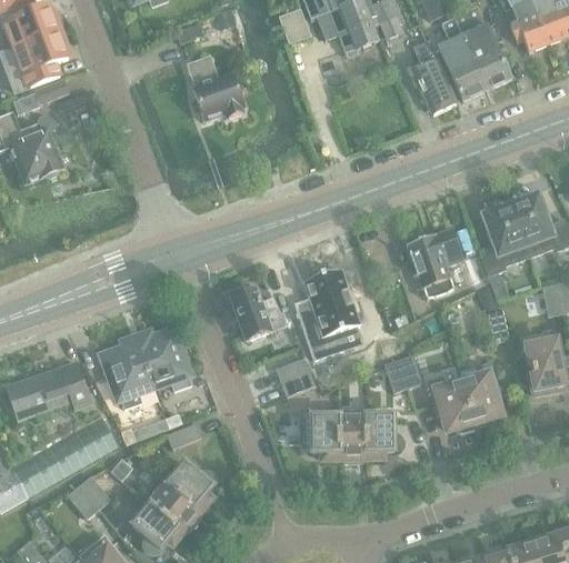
[(0,0),(0,11),(0,12),(32,0),(0,0)]
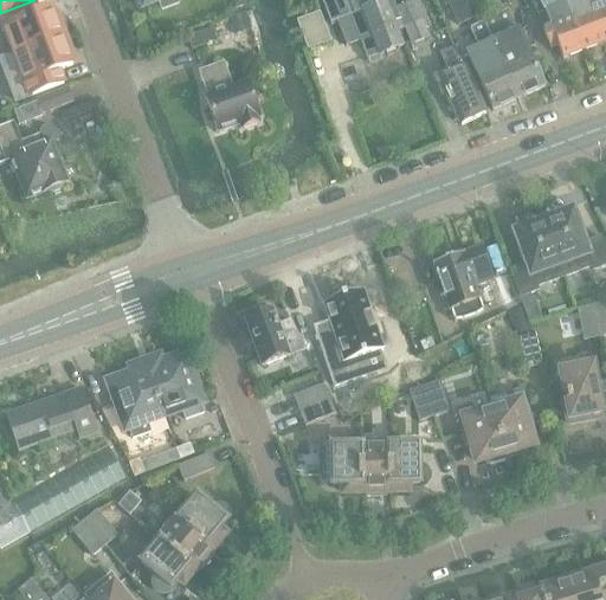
[(66,32),(60,17),(57,18),(52,6),(38,11),(34,0),(0,13),(14,51),(15,52),(66,32)]
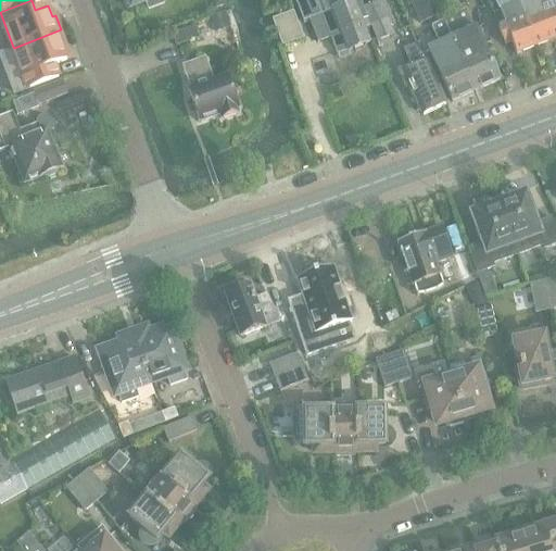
[(297,0),(303,17),(308,15),(318,39),(330,34),(338,51),(370,38),(365,25),(370,23),(361,0),(297,0)]
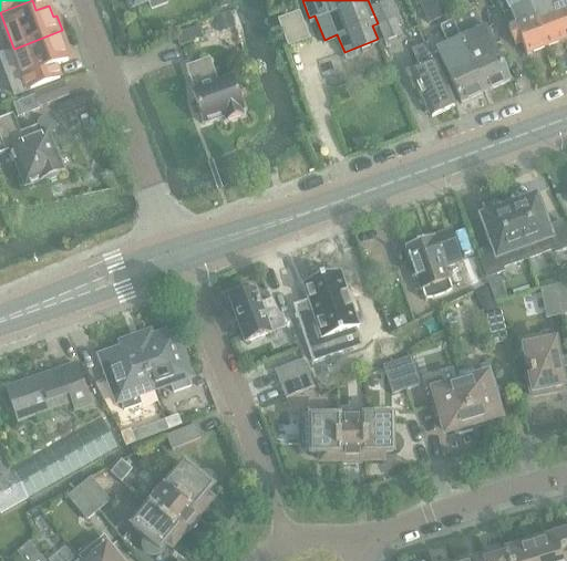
[(402,31),(389,0),(379,0),(372,2),(385,38),(402,31)]
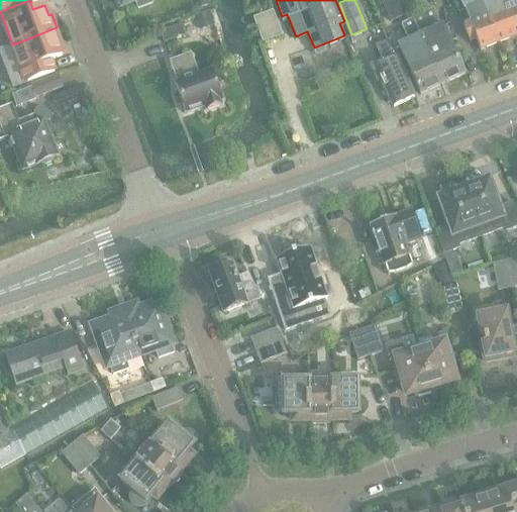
[(410,10),(405,0),(382,0),(391,19),(410,10)]
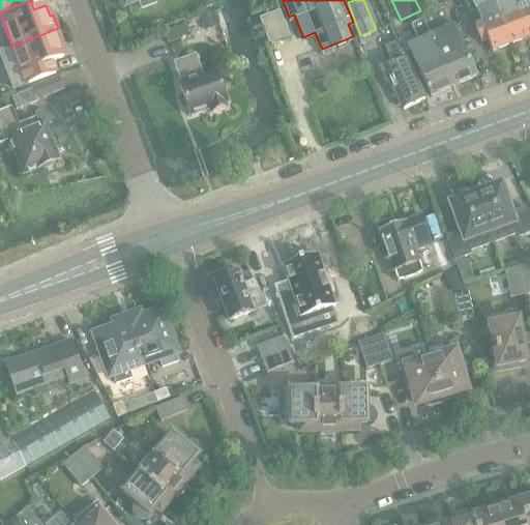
[(510,40),(493,0),(491,0),(476,6),(480,18),(474,20),(481,38),(488,36),(492,48),(510,40)]
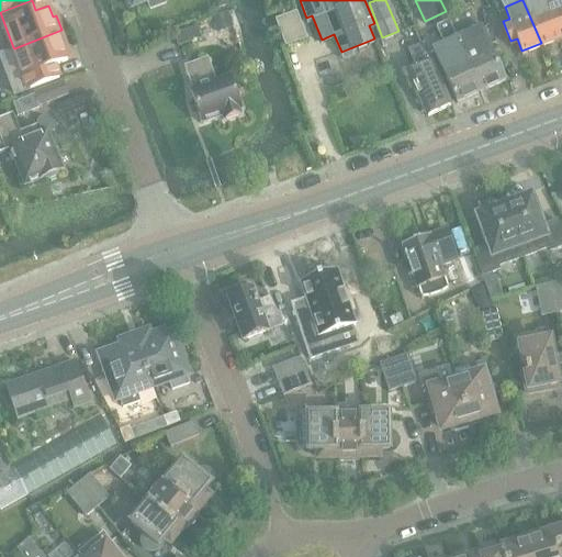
[(559,36),(544,0),(523,0),(541,43),(559,36)]
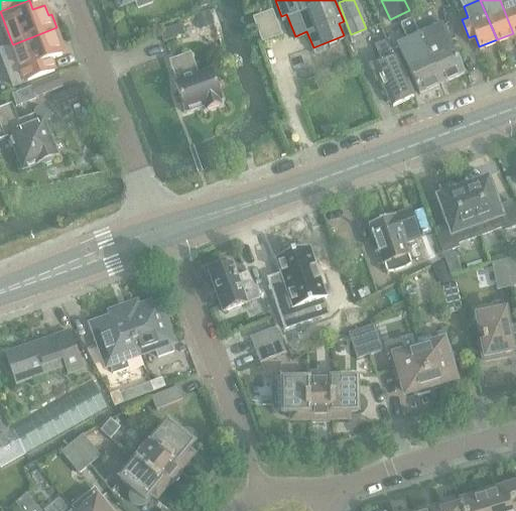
[(500,0),(513,33),(515,31),(515,0),(500,0)]
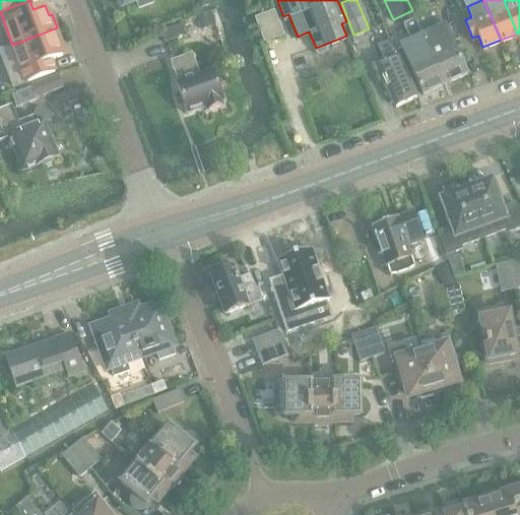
[(467,71),(453,40),(459,37),(452,21),(446,24),(445,23),(444,23),(436,6),(415,15),(446,81),(467,71)]
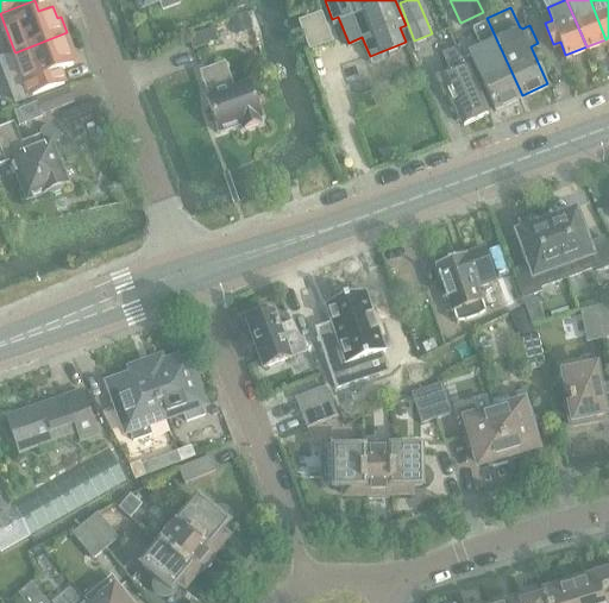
[(328,36),(320,13),(302,19),(311,43),(328,36)]
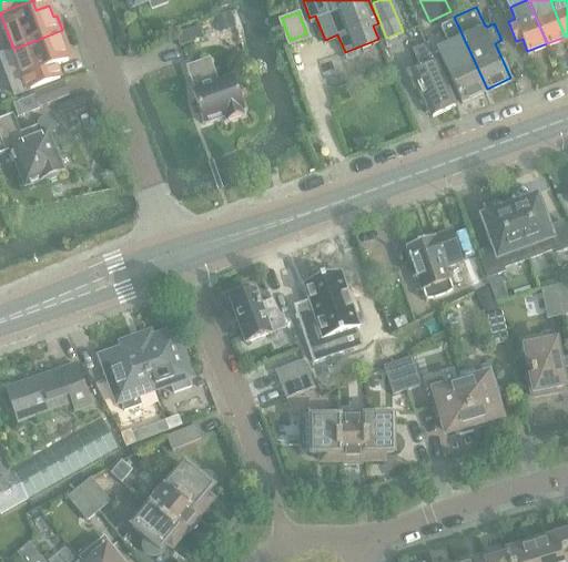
[(234,26),(230,13),(217,18),(221,30),(234,26)]
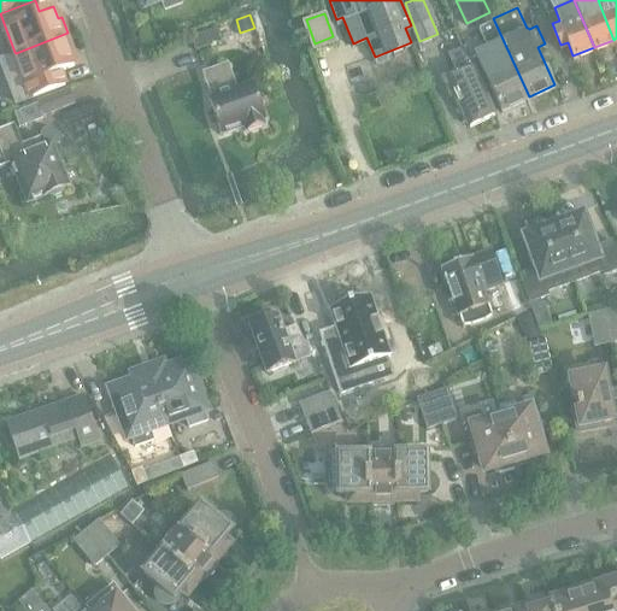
[(529,97),(493,18),(479,25),(488,46),(476,51),(503,109),(529,97)]
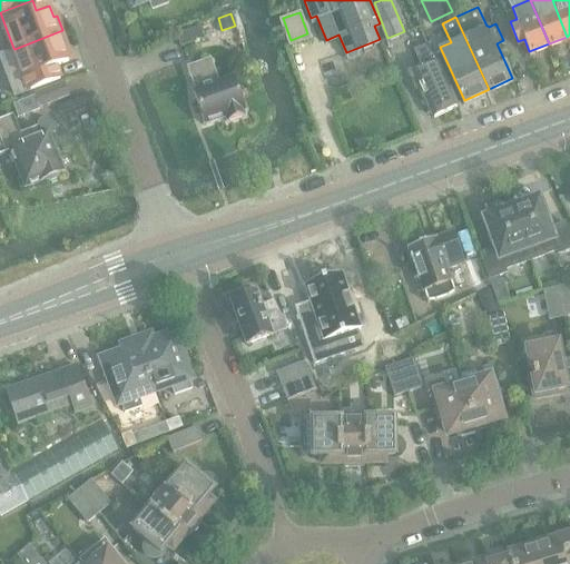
[(204,35),(199,22),(176,31),(180,43),(204,35)]
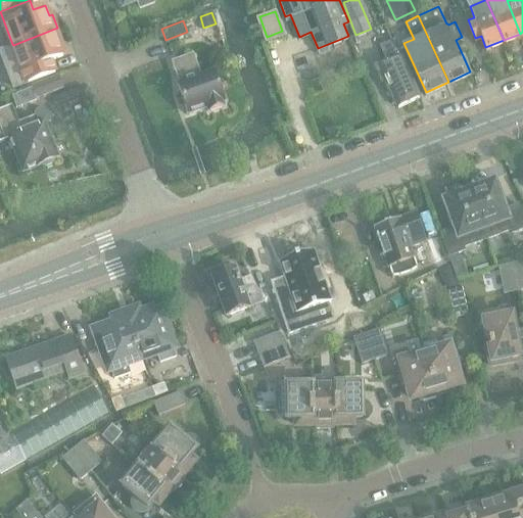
[(55,68),(51,57),(62,53),(59,43),(62,41),(57,28),(13,45),(12,44),(1,48),(14,84),(55,68)]
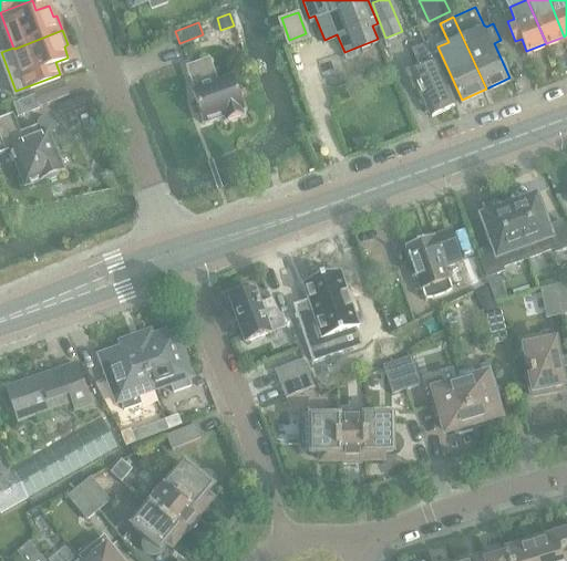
[(454,103),(425,40),(412,45),(420,62),(406,69),(414,85),(418,83),(432,113),(454,103)]
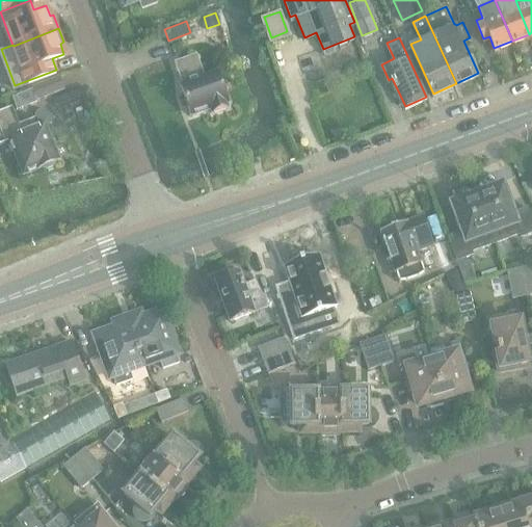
[(230,100),(218,69),(204,74),(195,53),(176,60),(184,81),(180,82),(191,113),(211,106),(213,110),(228,105),(227,101),(230,100)]
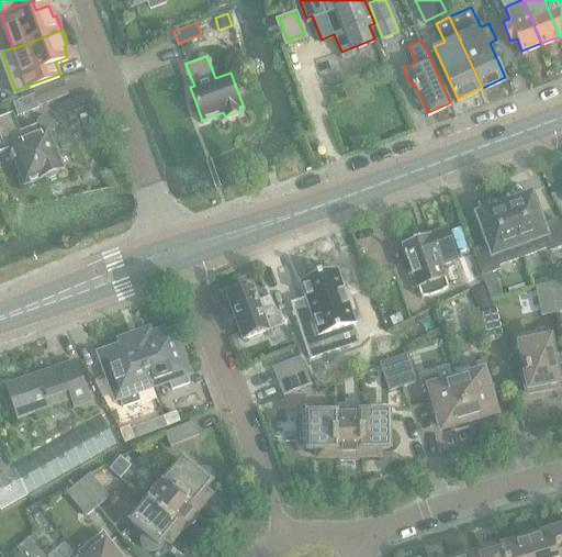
[(68,90),(63,77),(34,89),(40,101),(68,90)]
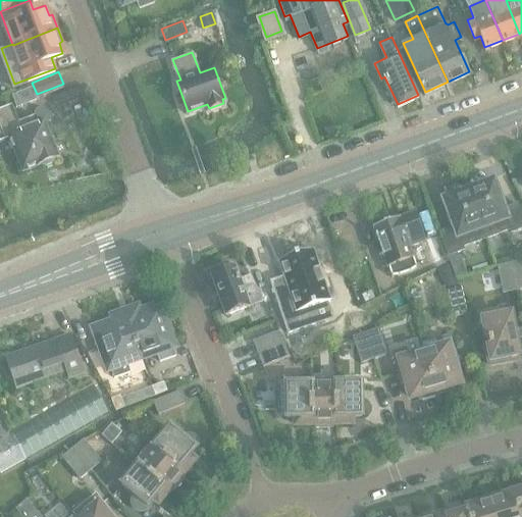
[(88,92),(84,82),(68,88),(72,98),(88,92)]
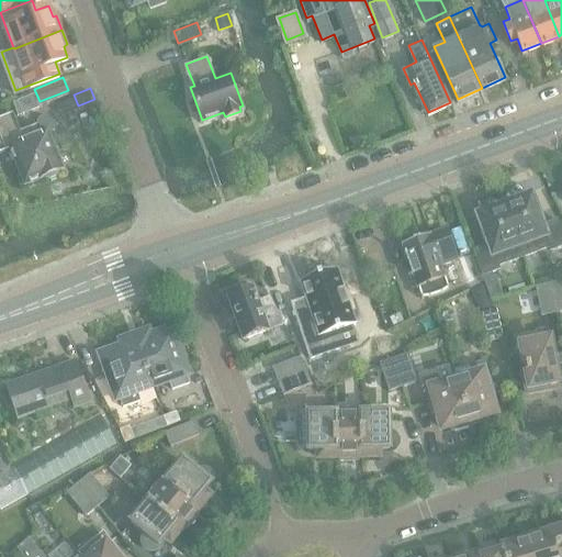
[(63,166),(54,144),(47,129),(42,131),(38,122),(24,127),(25,130),(21,132),(12,111),(0,115),(0,148),(10,144),(25,181),(45,174),(49,175),(56,173),(58,168),(63,166)]
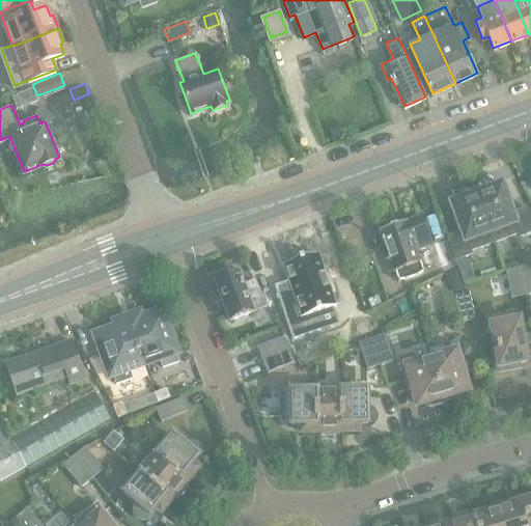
[(512,210),(502,182),(476,191),(495,240),(519,231),(520,233),(530,229),(530,217),(526,204),(512,210)]
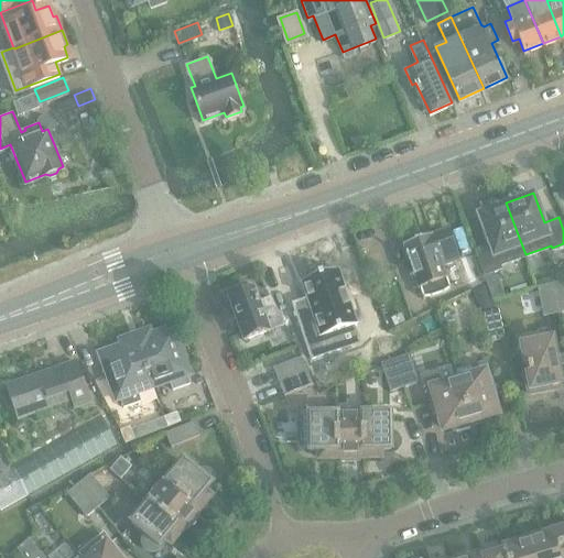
[(525,254),(506,203),(479,212),(490,242),(476,248),(485,273),(500,267),(499,264),(525,254)]
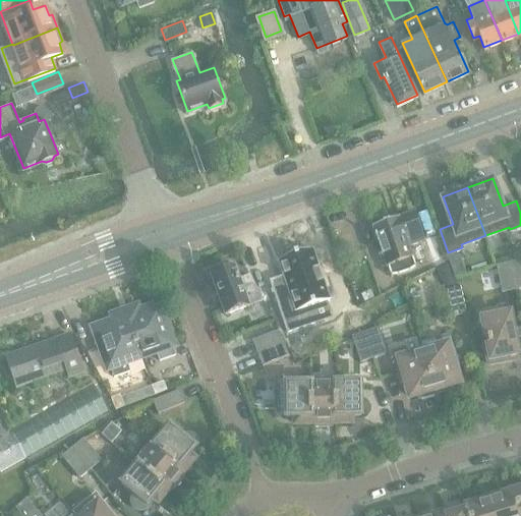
[(409,244),(425,238),(415,209),(398,215),(398,214),(372,223),(387,264),(388,264),(391,274),(399,272),(410,269),(416,264),(413,254),(409,244)]
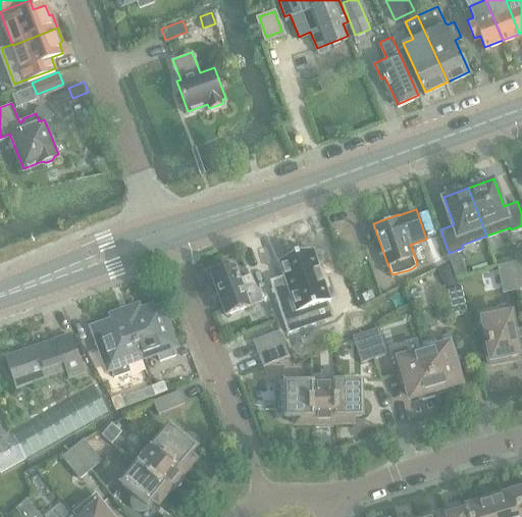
[(284,274),(271,278),(289,329),(315,320),(310,305),(328,299),(330,298),(329,296),(334,294),(328,275),(323,277),(323,276),(313,247),(304,249),(283,256),(279,258),(284,274)]
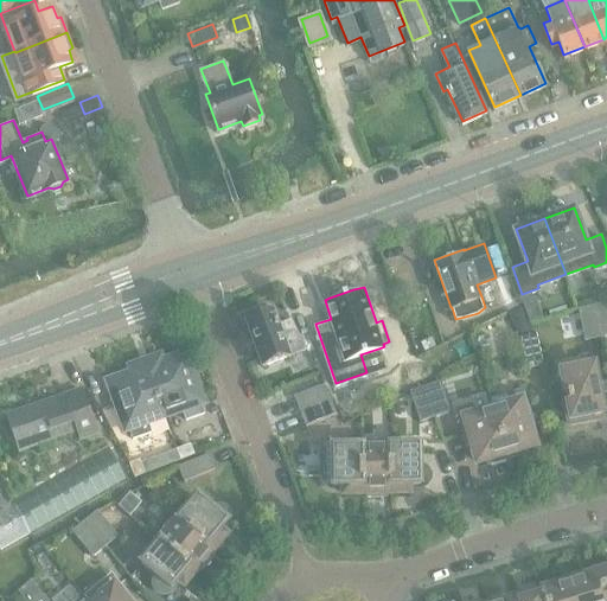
[(606,332),(606,299),(594,302),(601,334),(606,332)]
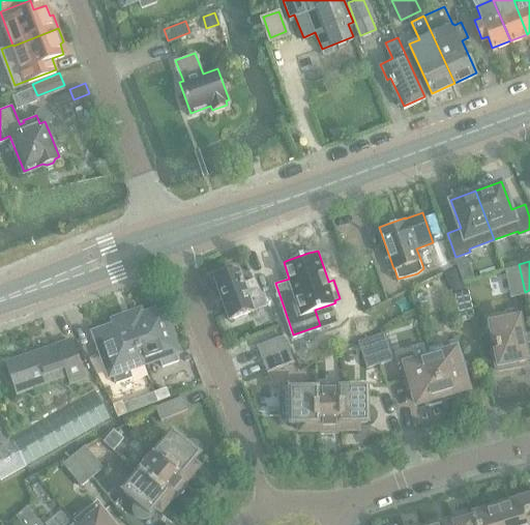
[(525,292),(519,264),(505,267),(510,295),(525,292)]
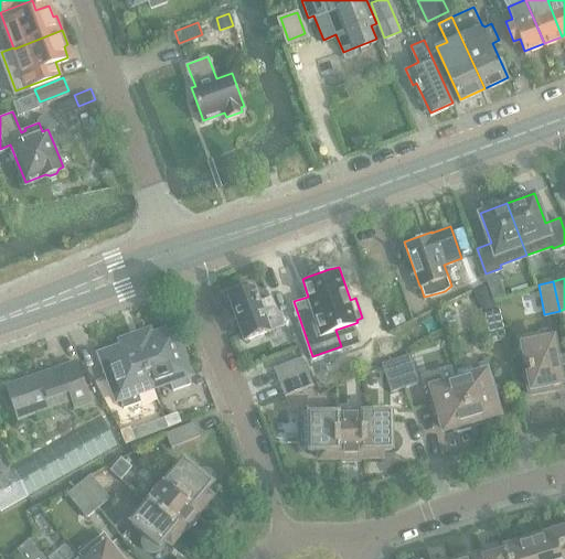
[(286,322),(270,294),(258,299),(254,287),(246,290),(243,282),(222,290),(232,316),(236,314),(245,337),(286,322)]
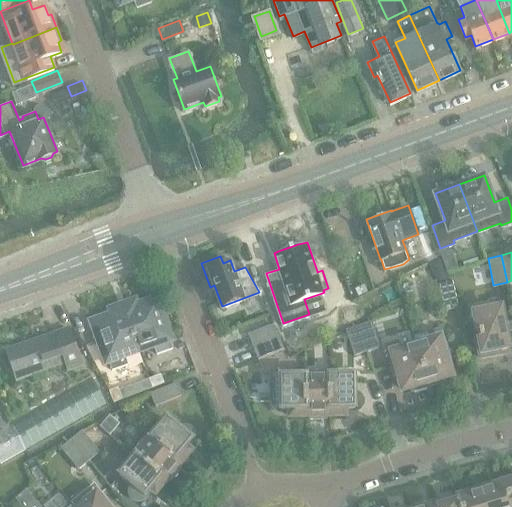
[(447,269),(458,265),(455,256),(443,260),(447,269)]
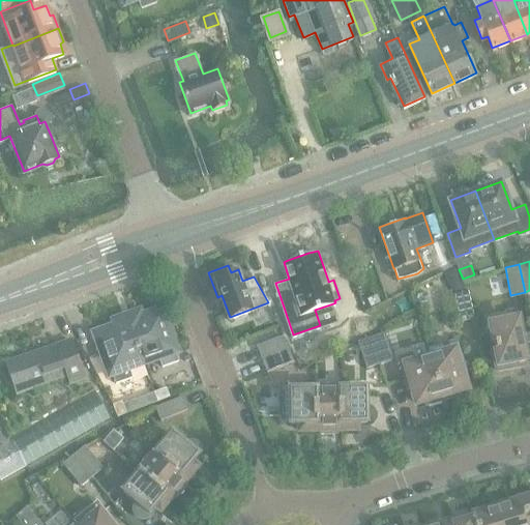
[(474,316),(468,288),(454,291),(461,319),(474,316)]
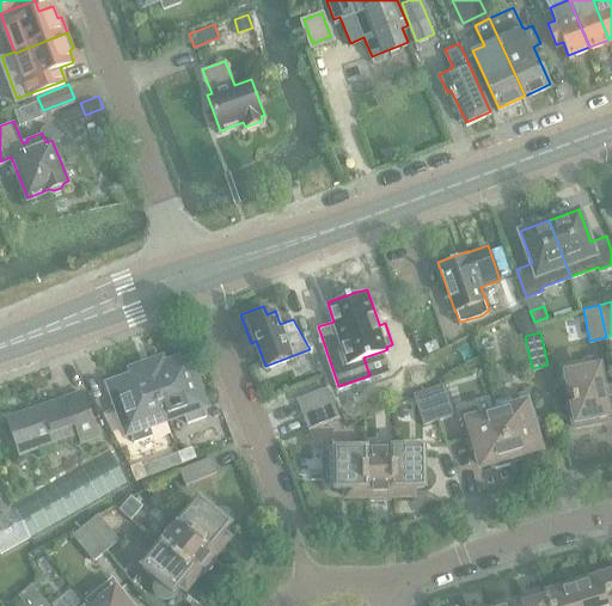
[(439,346),(435,336),(424,342),(428,350),(439,346)]
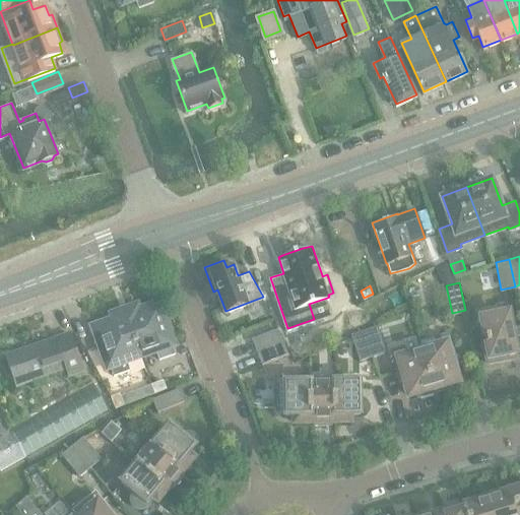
[(176,342),(170,324),(163,306),(165,305),(161,297),(149,301),(149,303),(138,307),(140,313),(128,317),(140,355),(156,349),(159,357),(175,351),(172,343),(176,342)]
